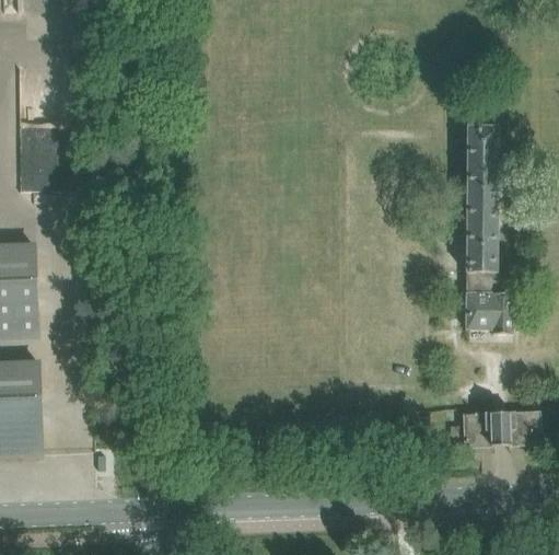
[(465,326),(491,326),(491,331),(511,332),(512,270),(496,270),(496,261),(497,124),(467,124),(465,326)]
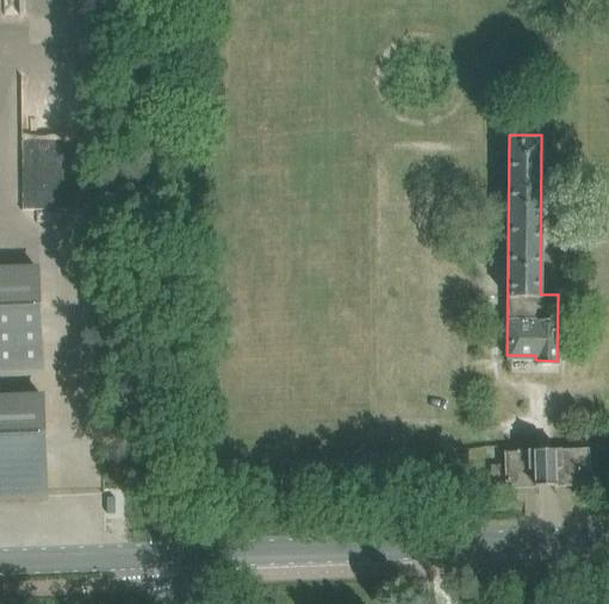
[(0,361),(42,361),(38,266),(0,266),(0,361)]
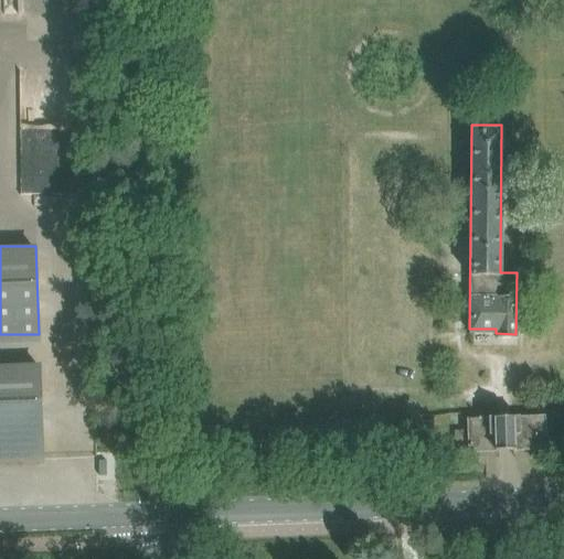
[(0,453),(43,452),(40,364),(0,365),(0,453)]
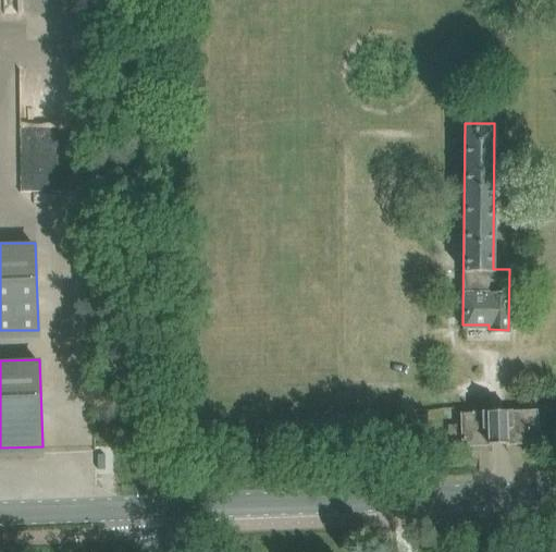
[(535,407),(496,408),(497,441),(505,440),(536,439),(535,407)]
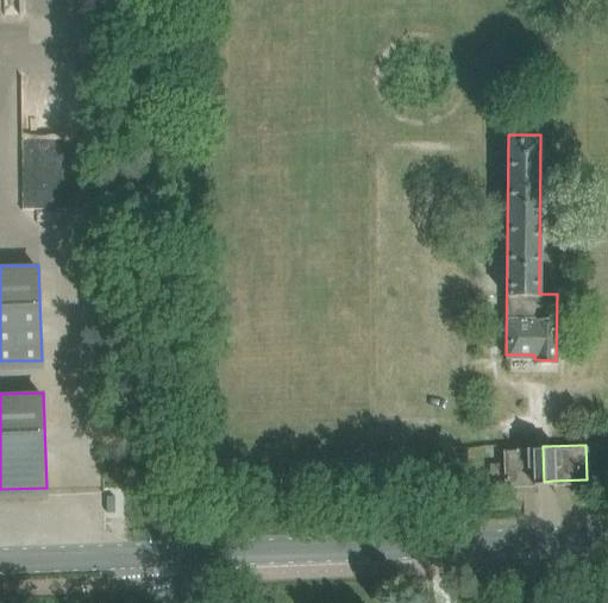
[(489,460),(490,483),(536,482),(544,482),(543,446),(534,446),(503,447),(503,459),(489,460)]
